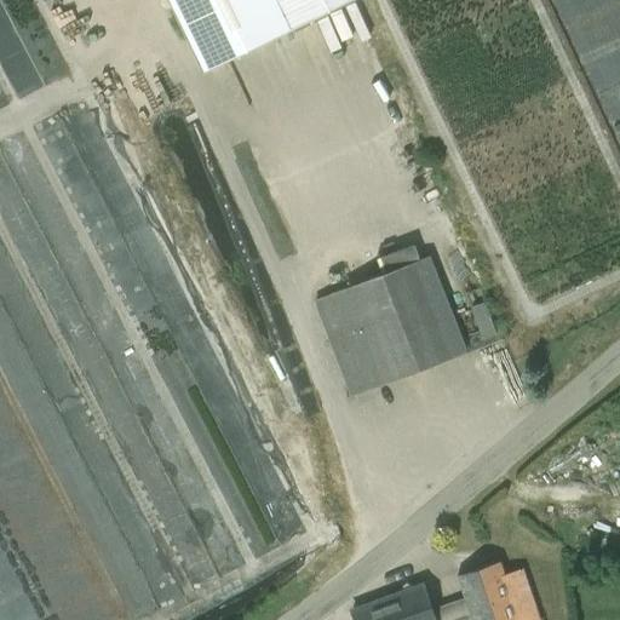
[(167,0),(204,74),(354,0),(167,0)]
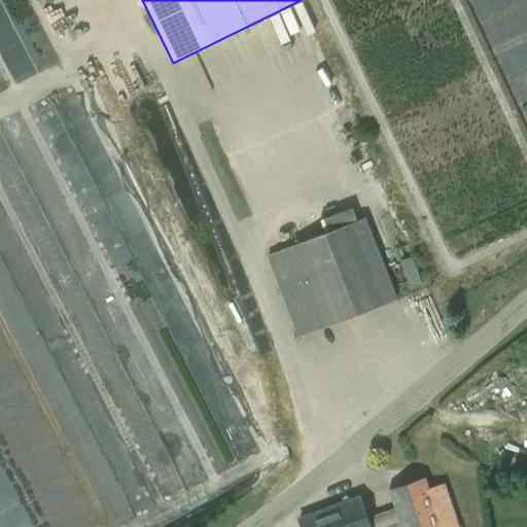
[(396,301),(364,218),(269,254),(301,337),(396,301)]
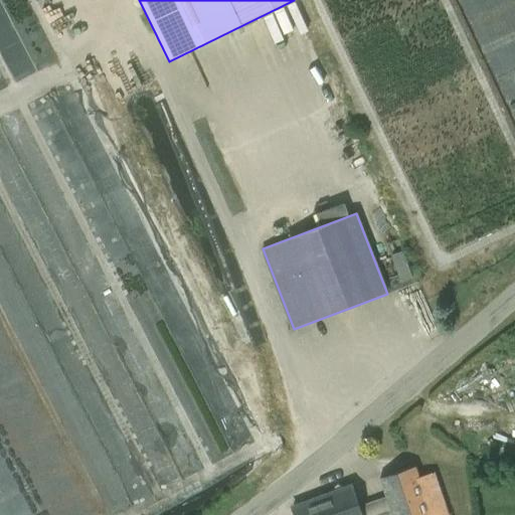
[(391,255),(401,283),(412,279),(403,251),(391,255)]
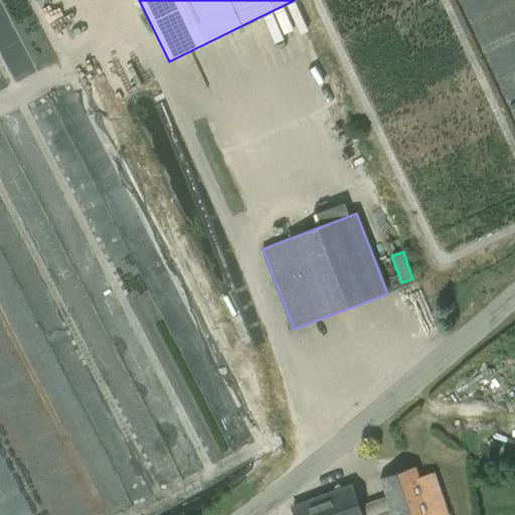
[(165,381),(182,380),(180,359),(163,360),(165,381)]
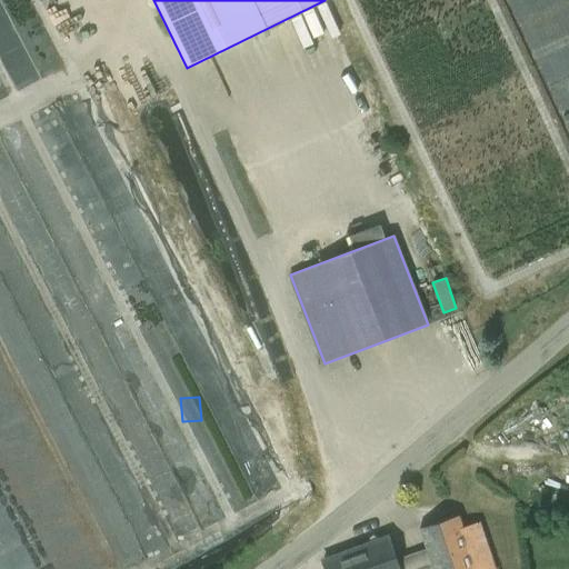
[(258,500),(231,446),(206,458),(231,512),(258,500)]
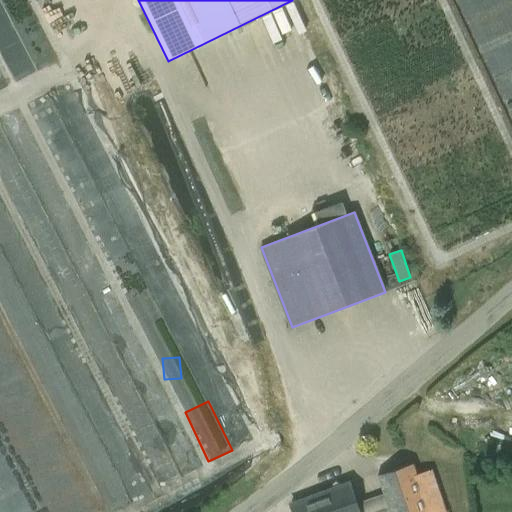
[(379,475),(390,511),(453,511),(453,509),(447,511),(433,469),(417,474),(414,464),(379,475)]
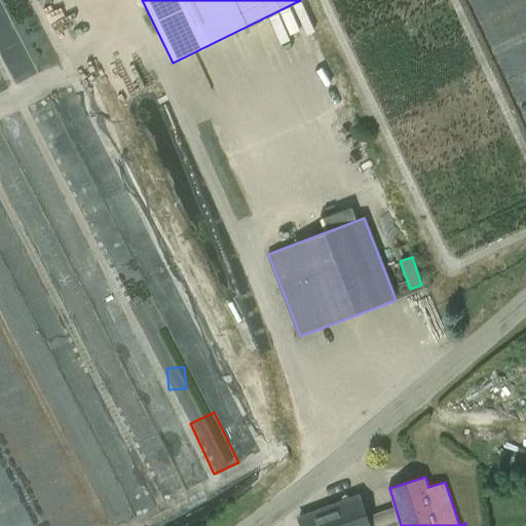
[(370,525),(360,497),(360,496),(299,519),(301,525),(370,525)]
